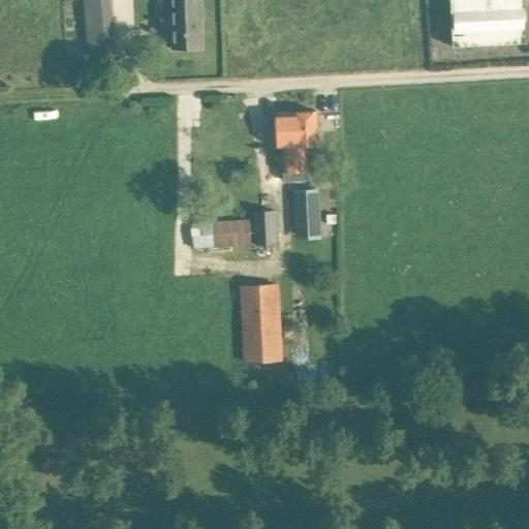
[(94,0),(84,1),(88,57),(114,55),(109,0),(94,0)]
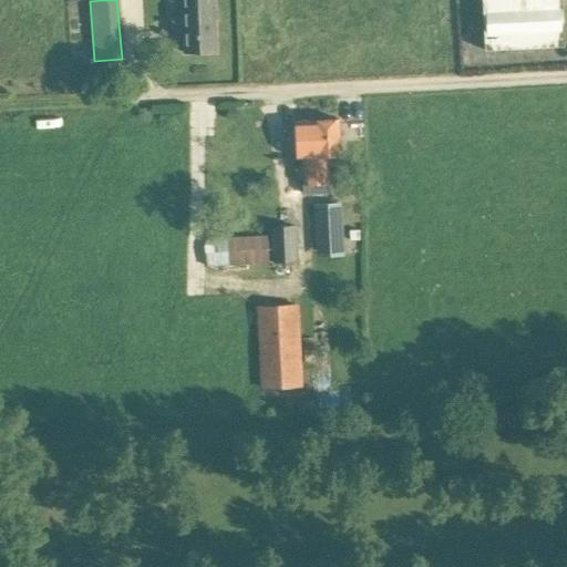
[(172,0),(173,1),(183,1),(183,17),(173,17),(174,37),(184,37),(184,52),(215,51),(213,0),(172,0)]
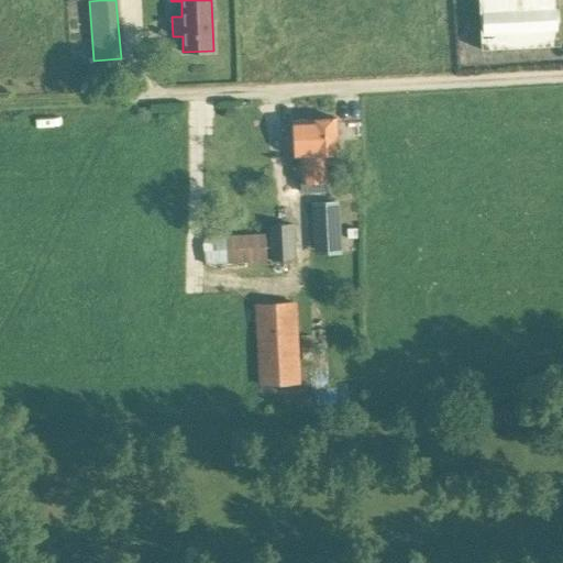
[(559,23),(558,0),(478,0),(482,50),(561,45),(559,23)]
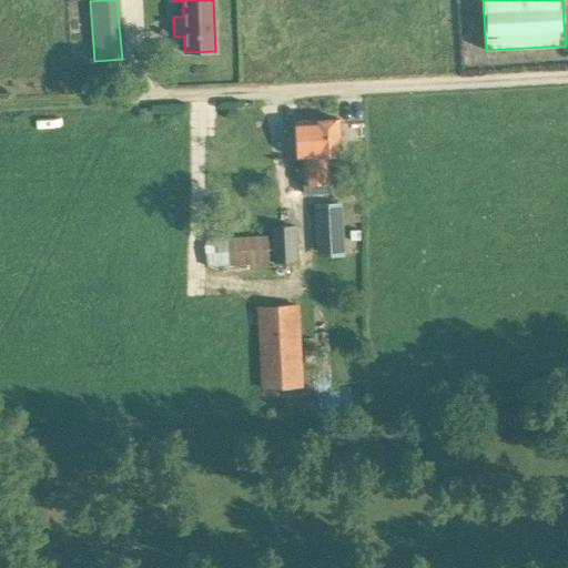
[(341,155),(341,141),(340,119),(295,121),(297,156),(303,156),(305,184),(330,183),(327,155),(341,155)]
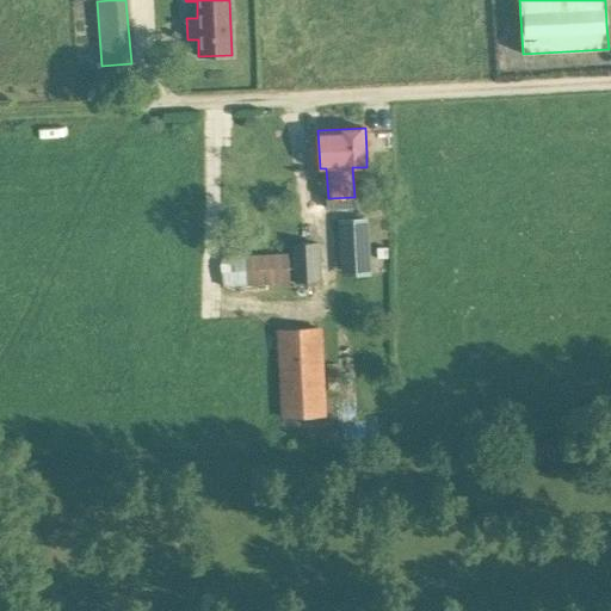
[(341,260),(369,258),(366,220),(339,221),(341,260)]
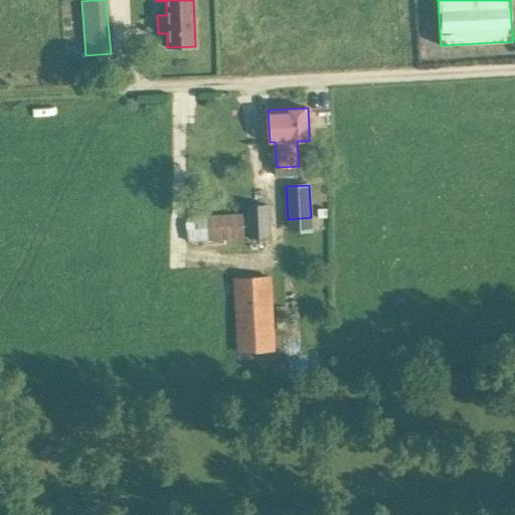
[(249,238),(270,236),(267,204),(247,206),(249,238)]
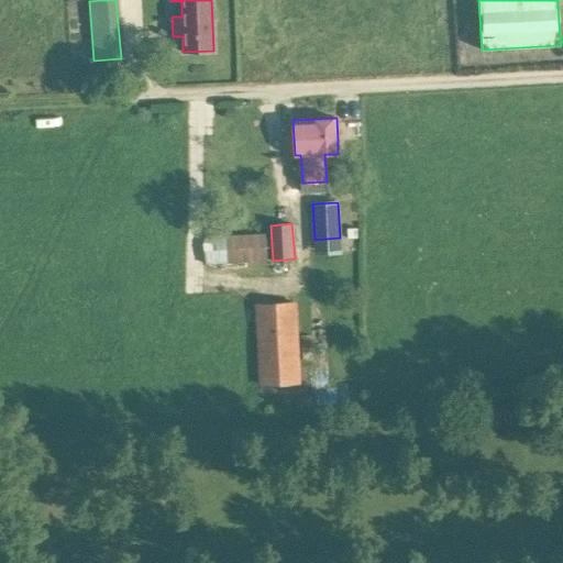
[(203,264),(266,260),(264,233),(202,238),(203,264)]
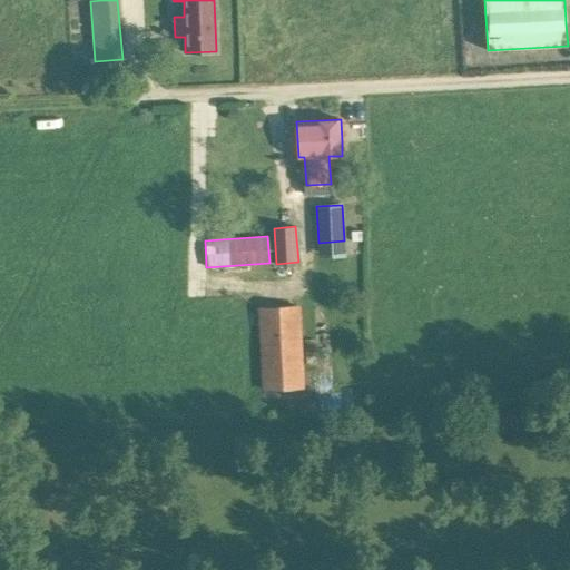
[(304,387),(300,305),(257,307),(262,390),(304,387)]
